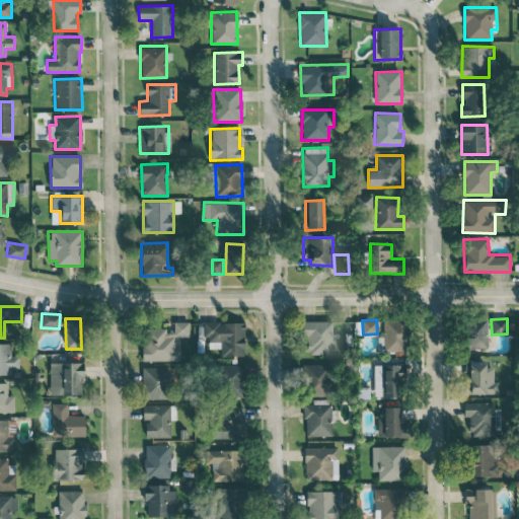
[(405,320),(383,319),(383,337),(378,337),(378,351),(404,351),(405,320)]
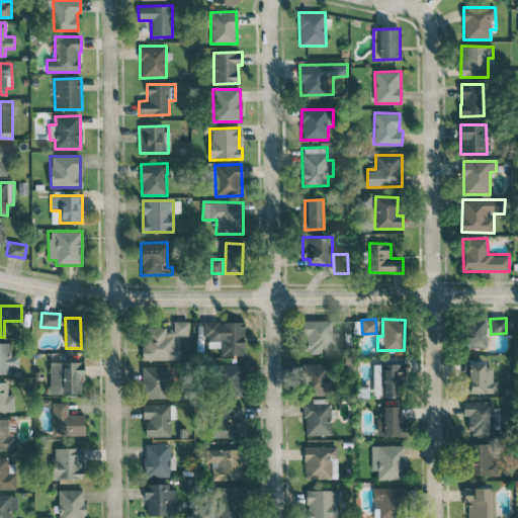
[(486,348),(487,319),(466,319),(466,347),(486,348)]
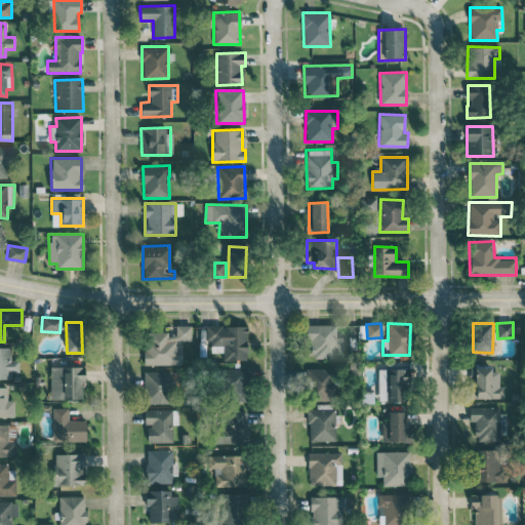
[(335,324),(306,325),(307,340),(311,340),(312,359),(342,358),(342,337),(336,337),(335,324)]
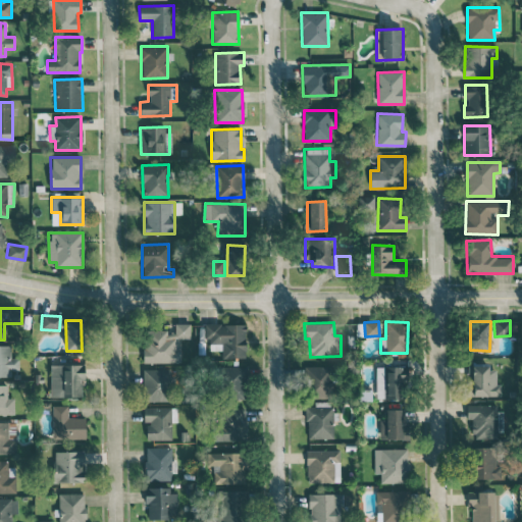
[(180,362),(180,338),(194,338),(194,324),(174,324),(174,330),(144,331),(145,363),(180,362)]
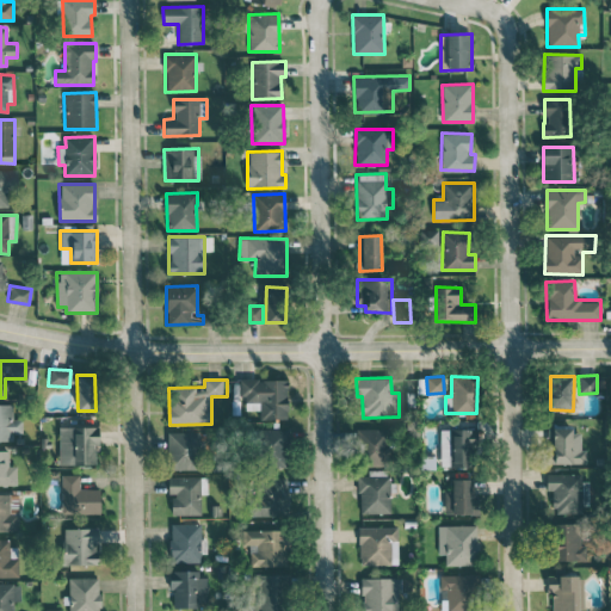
[(288,380),(241,380),(241,402),(260,402),(260,419),(288,419),(288,380)]
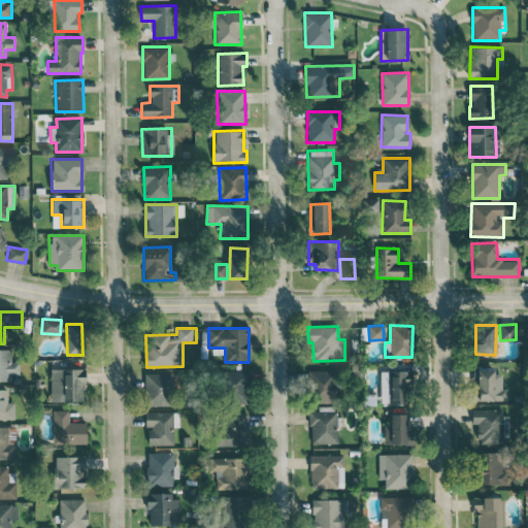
[(0,381),(11,381),(11,374),(20,374),(20,362),(11,362),(10,350),(0,349),(0,381)]
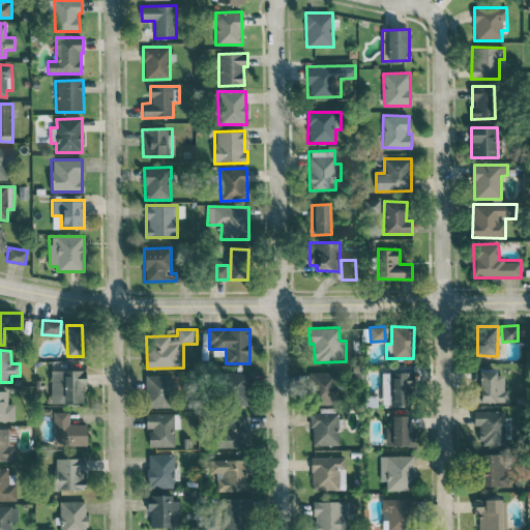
[(51,403),(84,403),(85,371),(52,370),(51,403)]
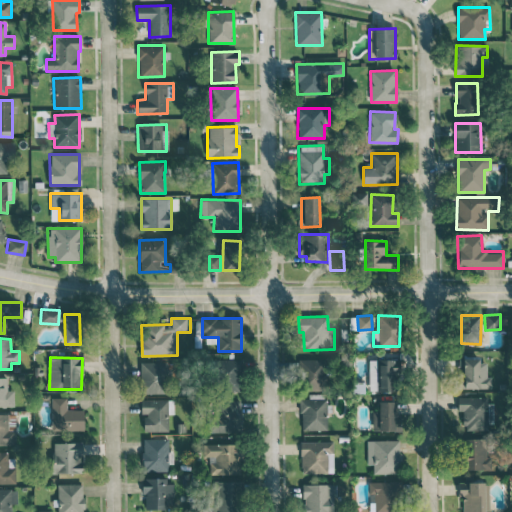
[(241,391),(241,359),(220,359),(220,391),(241,391)]
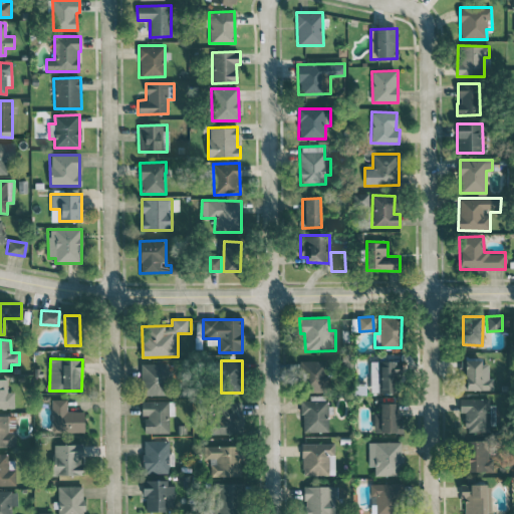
[(325,360),(302,361),(303,393),(326,392),(325,360)]
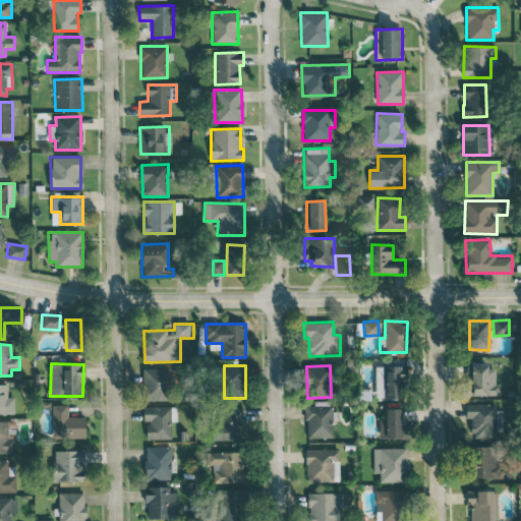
[(374,366),(375,398),(406,398),(405,365),(374,366)]
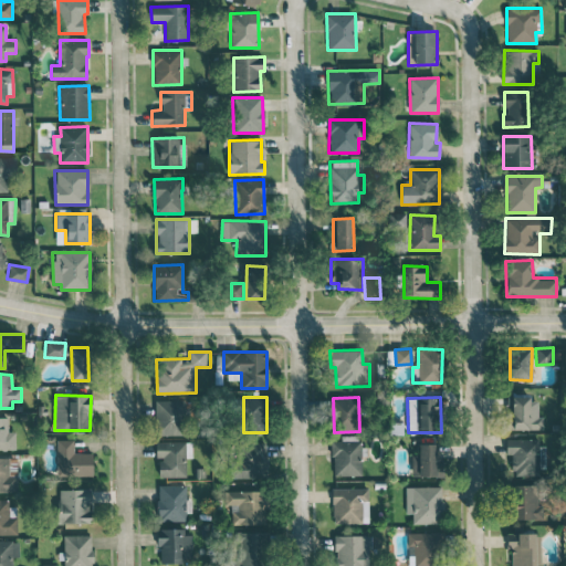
[(537,398),(510,398),(510,430),(543,429),(543,416),(537,416),(537,398)]
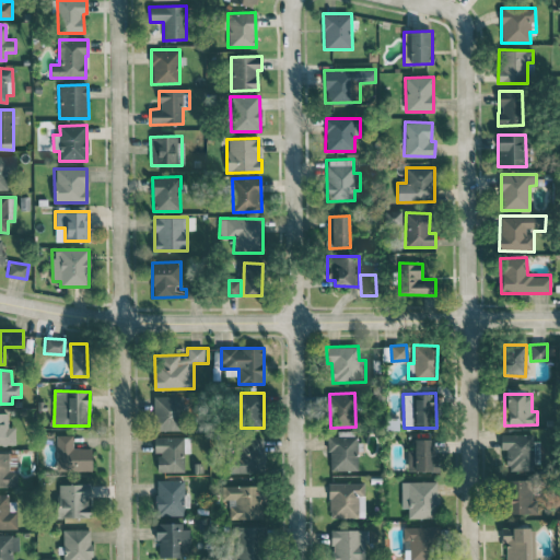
[(182,396),(154,396),(155,431),(183,430),(182,396)]
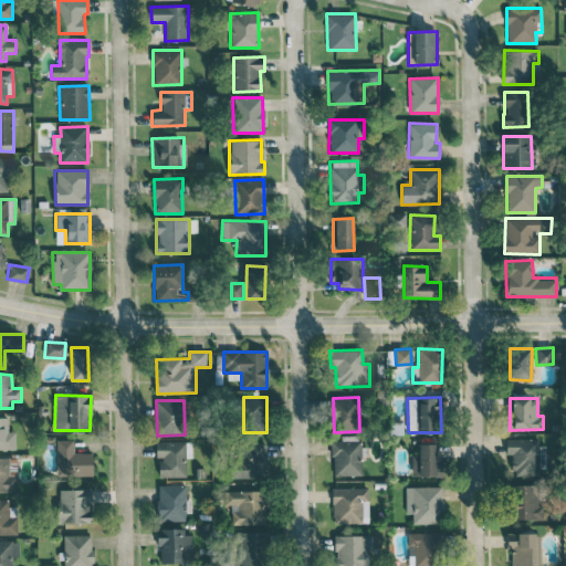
[(8,417),(0,417),(0,449),(16,449),(16,431),(8,431),(8,417)]
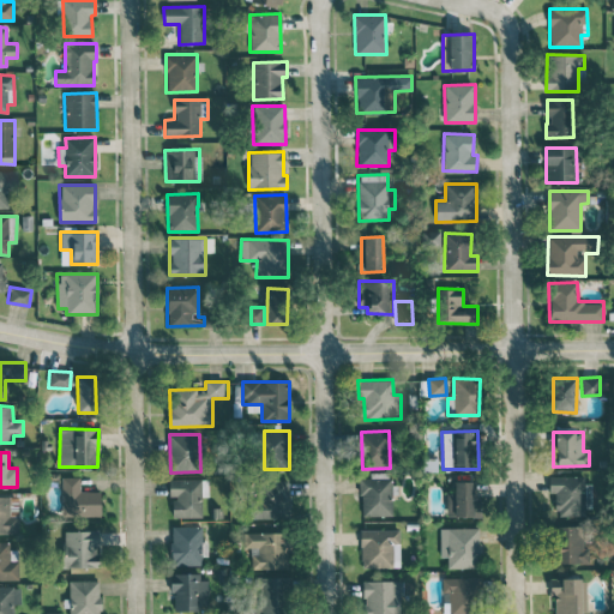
[(361,516),(395,516),(393,483),(389,483),(389,473),(369,473),(369,477),(360,477),(361,516)]
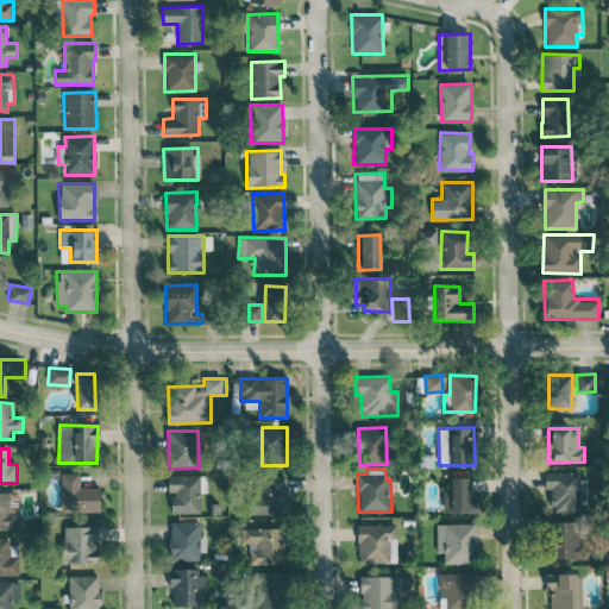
[(100,488),(79,487),(79,473),(61,472),(61,512),(99,513),(100,488)]
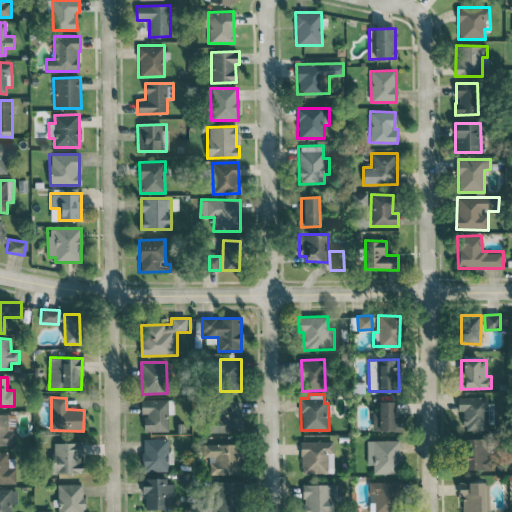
[(490,397),(459,397),(458,430),(490,430),(490,397)]
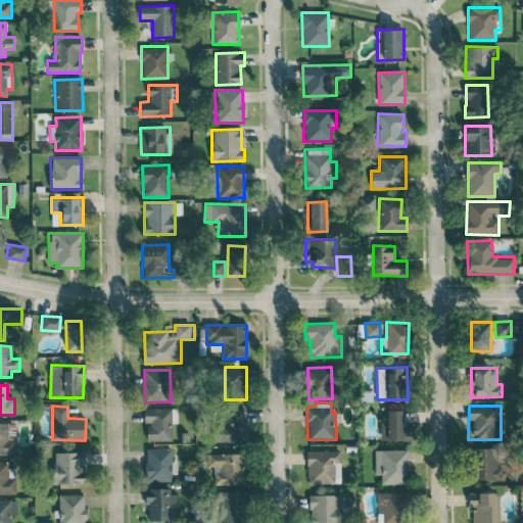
[(172,423),(177,423),(177,408),(144,409),(144,423),(147,423),(147,441),(172,440),(172,423)]
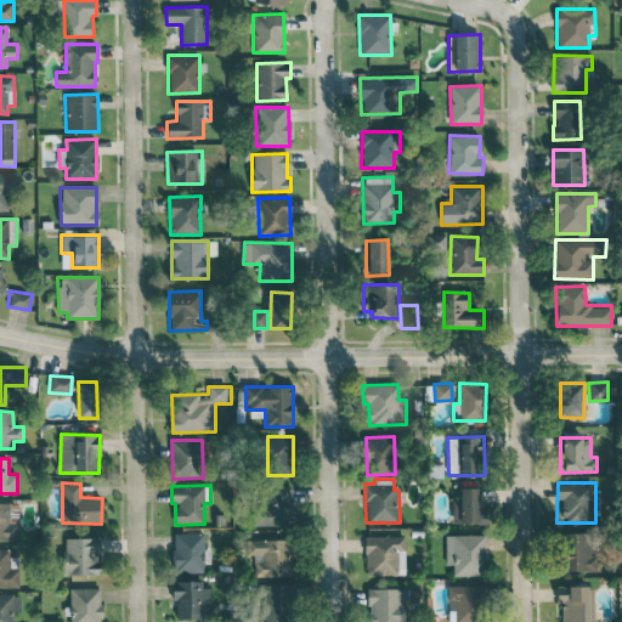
[(260,525),(287,526),(289,487),(261,486),(260,525)]
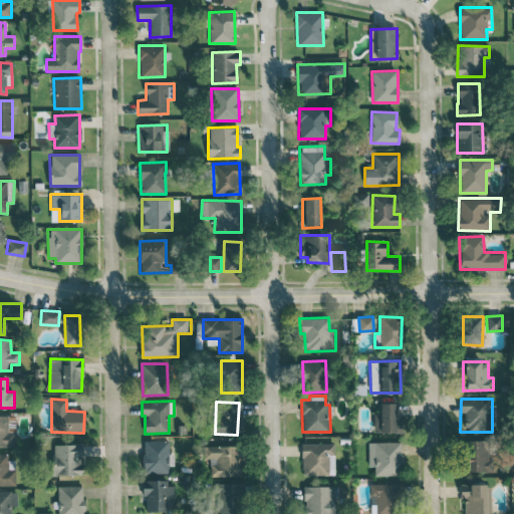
[(373,433),(402,433),(403,417),(397,417),(397,404),(380,403),(380,413),(374,413),(373,433)]
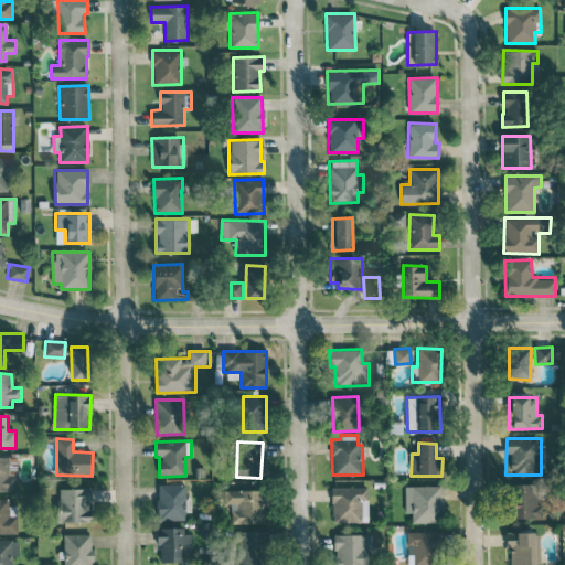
[(0,457),(0,491),(17,491),(16,458),(0,457)]
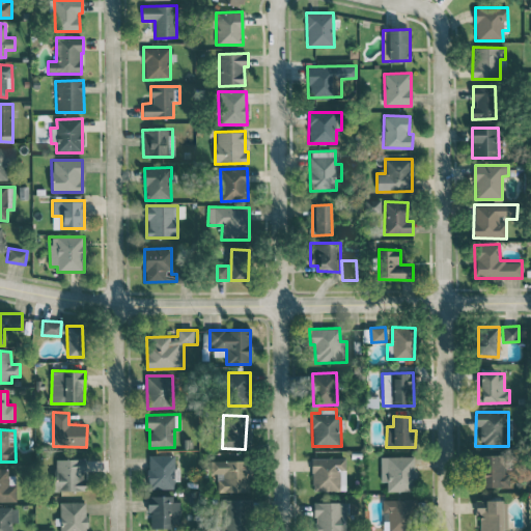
[(509,486),(508,474),(504,474),(504,454),(482,455),(482,487),(509,486)]
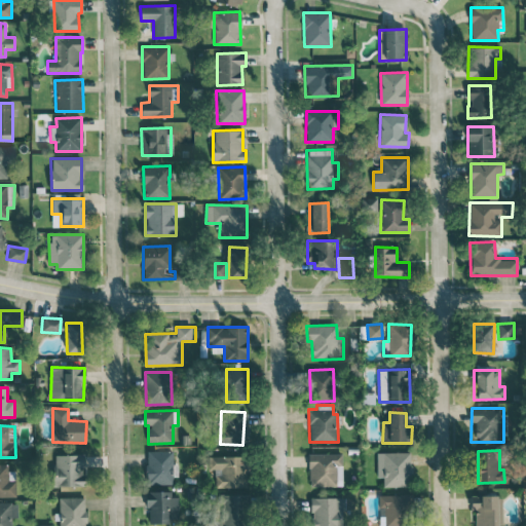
[(147,451),(148,463),(144,463),(145,485),(176,484),(176,464),(173,464),(173,451),(147,451)]
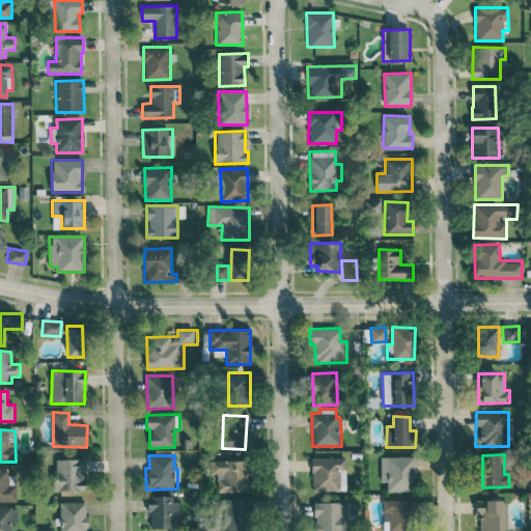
[(380,457),(381,481),(387,481),(387,492),(414,491),(414,456),(380,457)]
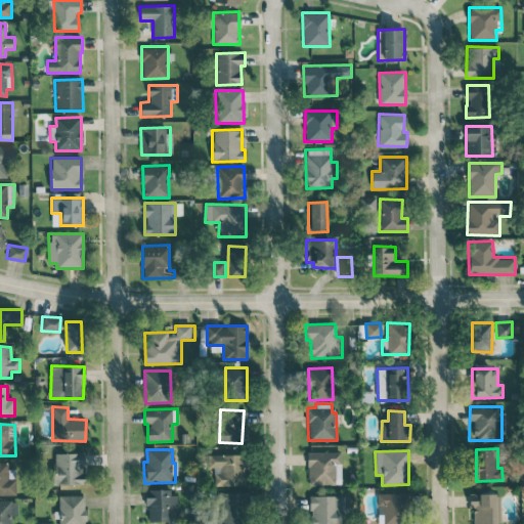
[(341,452),(307,451),(307,484),(334,484),(335,463),(341,464),(341,452)]
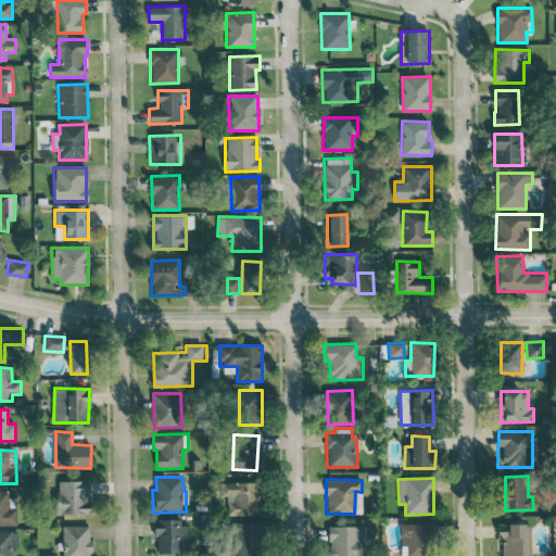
[(59,514),(89,513),(88,480),(58,481),(59,514)]
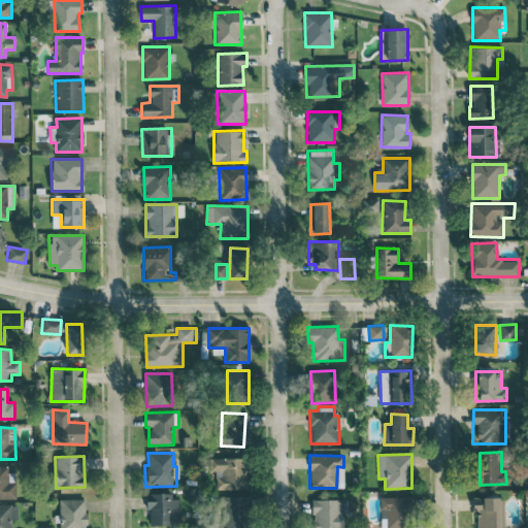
[(217,489),(249,489),(249,458),(209,459),(209,473),(217,473),(217,489)]
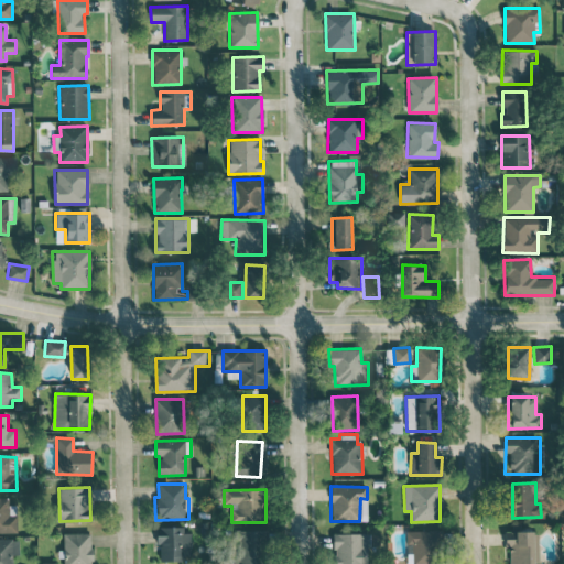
[(0,532),(17,532),(17,505),(9,506),(9,497),(0,497),(0,532)]
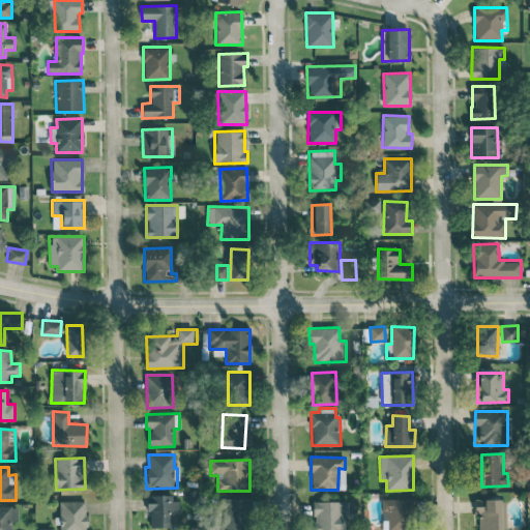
[(172,495),(147,495),(147,510),(150,510),(150,527),(170,527),(170,522),(179,522),(179,501),(172,501),(172,495)]
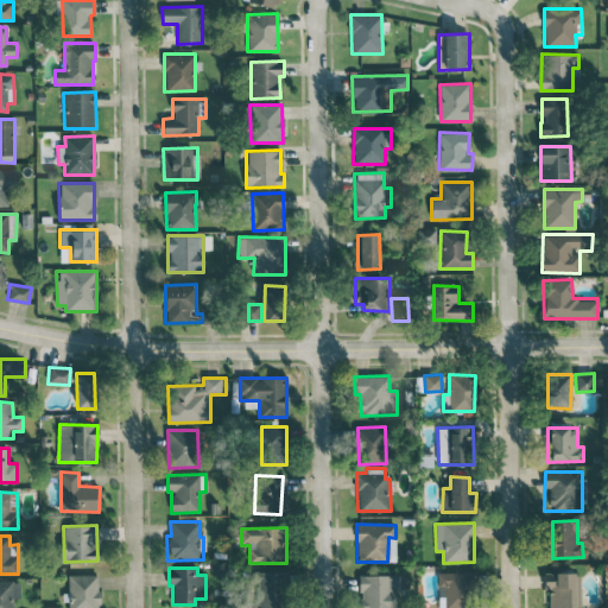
[(283,607),(283,571),(255,572),(255,607),(283,607)]
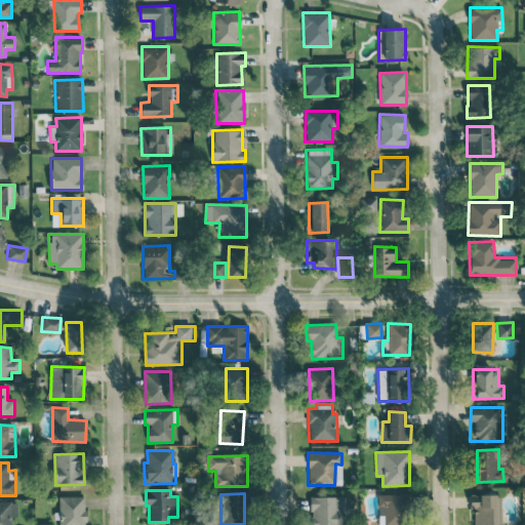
[(409,524),(410,494),(379,493),(378,524),(409,524)]
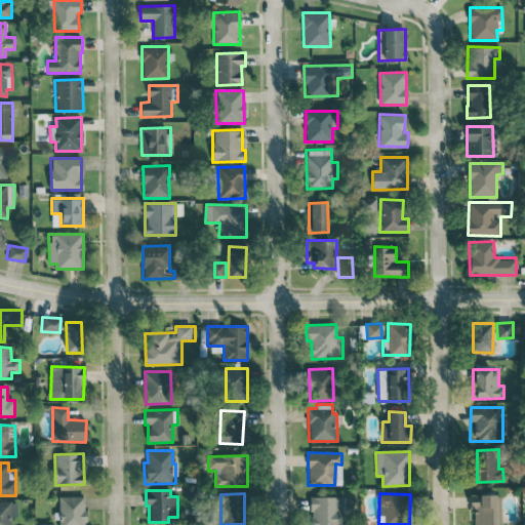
[(470,495),(471,509),(474,509),(474,524),(501,524),(500,494),(470,495)]
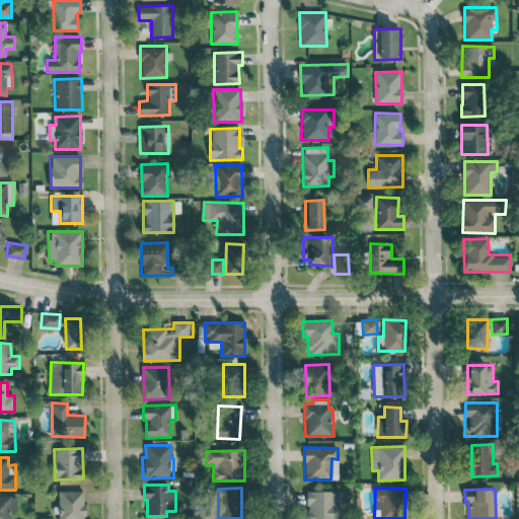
[(58,518),(84,518),(84,491),(59,491),(58,518)]
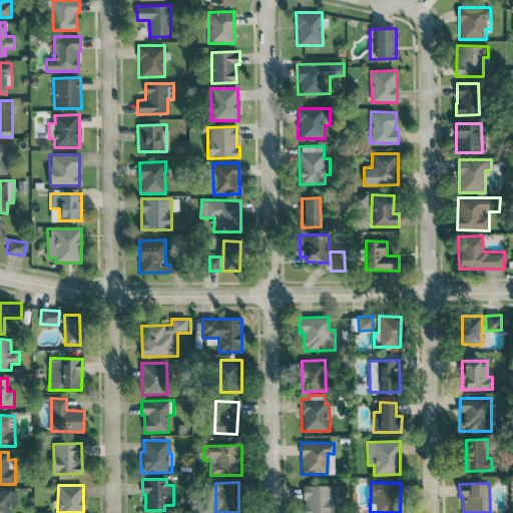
[(335,512),(336,486),(304,485),(303,512),(335,512)]
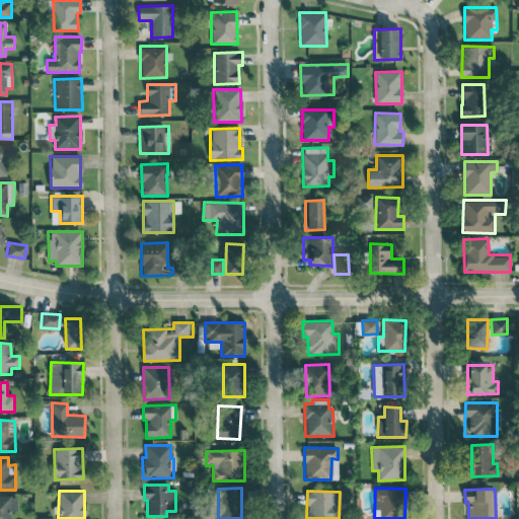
[(0,518),(11,518),(11,511),(17,511),(17,496),(0,495),(0,518)]
